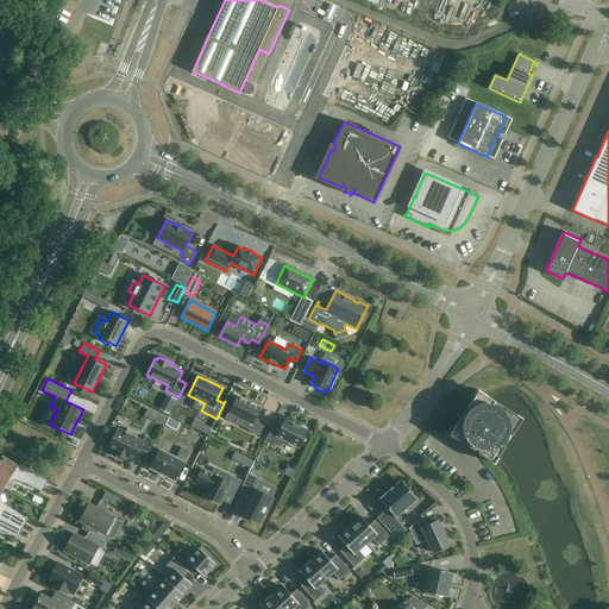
[(456,427),(450,435),(466,446),(477,453),(494,464),(523,420),(478,391),(456,427)]
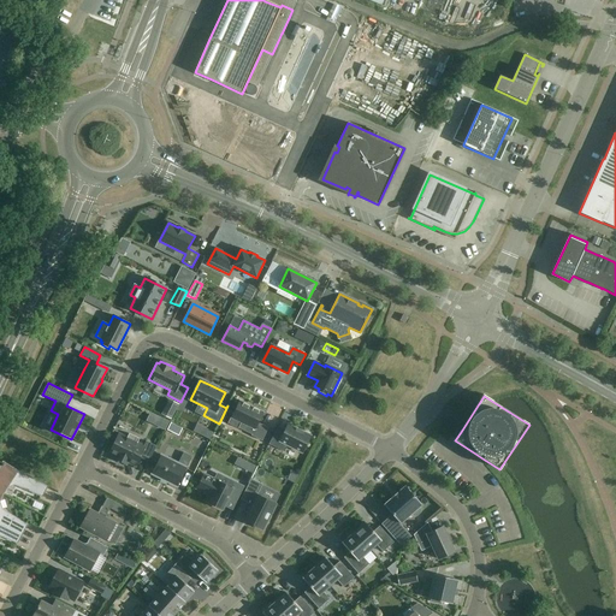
[(259,424),(264,413),(240,401),(231,418),(241,422),(238,428),(252,434),(252,436),(262,442),(268,428),(259,424)]
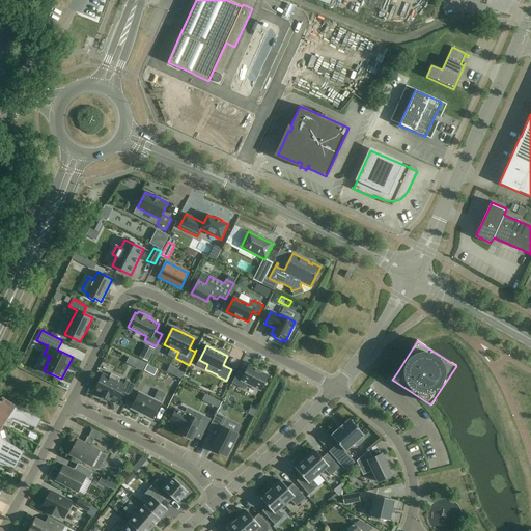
[(260,391),(268,375),(248,366),(244,375),(238,372),(231,383),(245,390),(248,384),(260,391)]
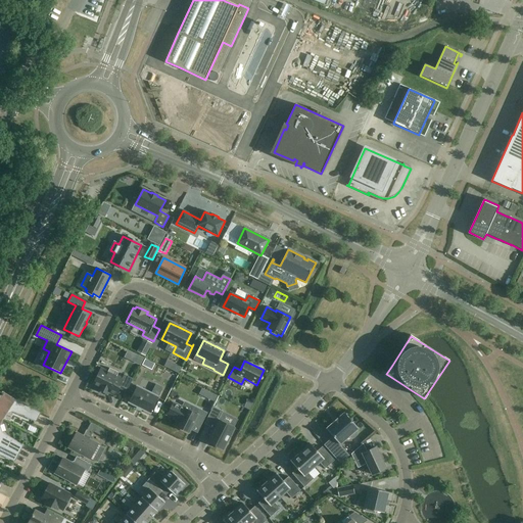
[(101,369),(93,385),(99,388),(99,390),(107,394),(108,392),(115,396),(119,388),(126,392),(133,379),(124,375),(122,379),(116,376),(119,373),(109,369),(108,372),(101,369)]
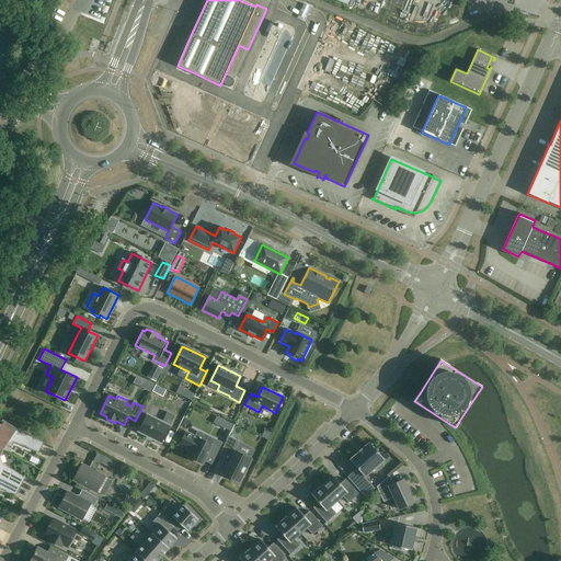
[(162,443),(170,427),(170,426),(147,414),(147,415),(138,431),(138,432),(161,444),(162,443)]
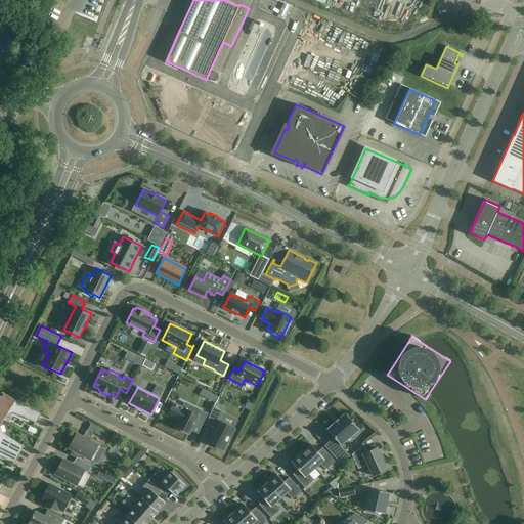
[(0,419),(2,420),(6,415),(12,412),(36,422),(40,415),(4,395),(4,394),(2,395),(2,396),(0,401),(0,419)]
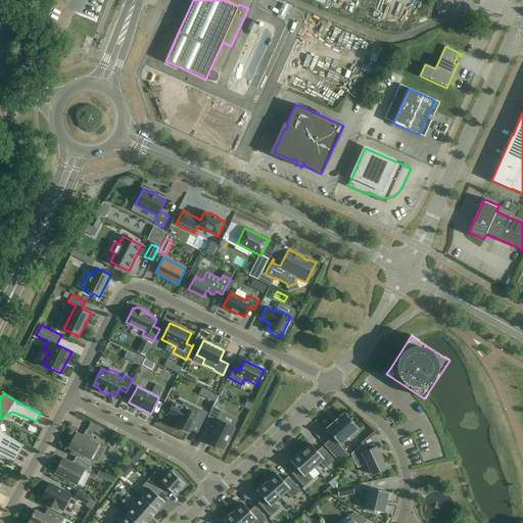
[(173,402),(173,403),(169,412),(168,415),(178,421),(176,426),(182,429),(189,433),(190,430),(193,424),(200,427),(206,414),(199,411),(197,415),(192,413),(194,408),(185,403),(183,408),(173,402)]
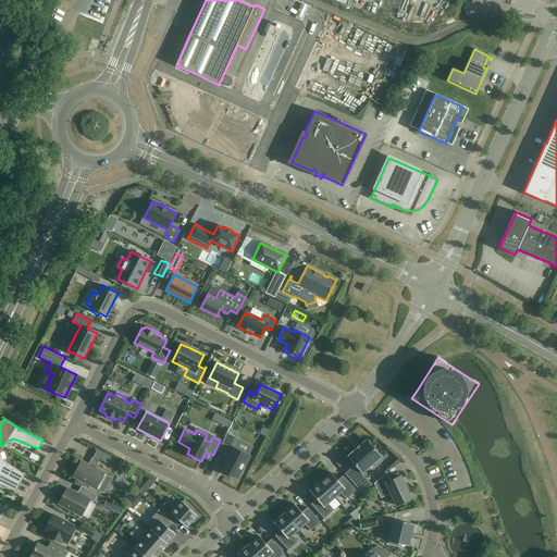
[(237,438),(227,433),(218,452),(227,457),(221,470),(238,479),(249,456),(233,447),(237,438)]
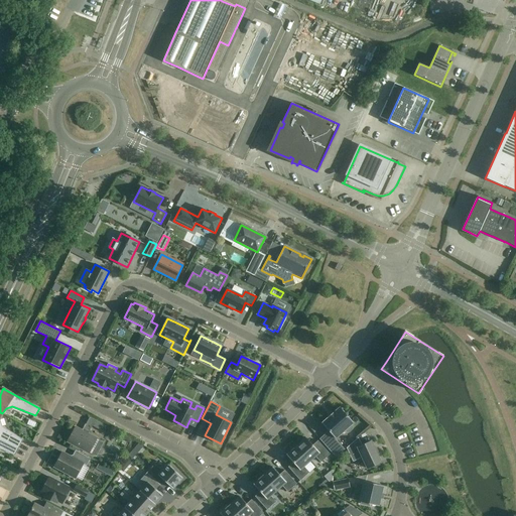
[(321,422),(321,423),(329,431),(319,439),(336,458),(345,449),(336,438),(344,430),(346,432),(349,432),(353,429),(353,426),(351,424),(353,423),(354,423),(340,407),(339,408),(334,413),(333,412),(328,417),(328,418),(323,423),(321,422)]
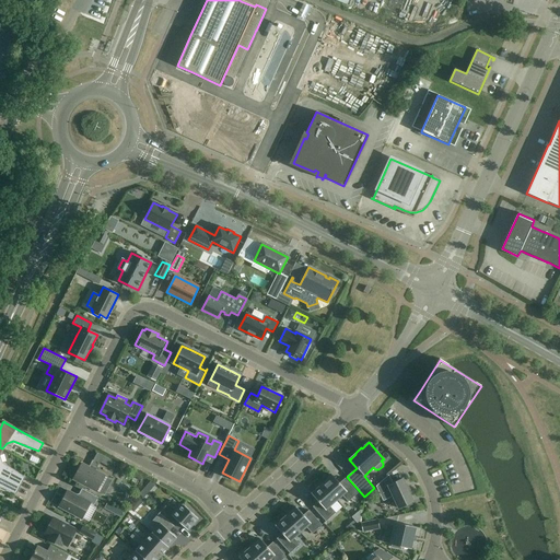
[(0,475),(20,486),(24,478),(1,464),(0,458),(0,453),(2,448),(0,447),(0,475)]
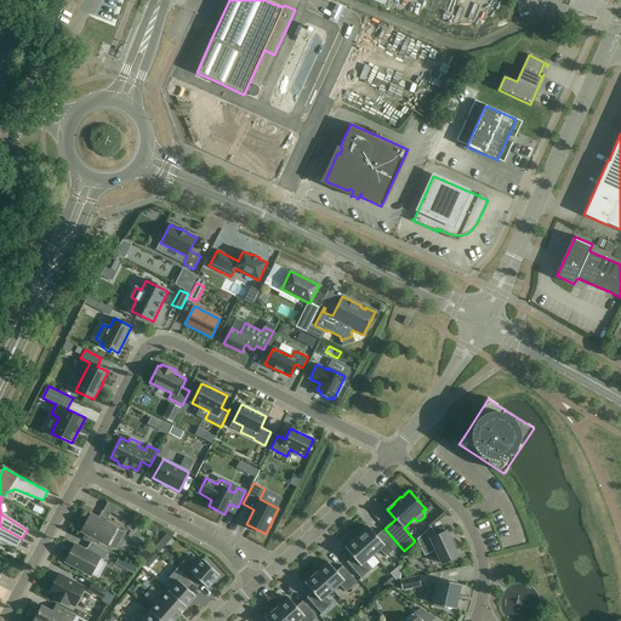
[(114,506),(110,512),(124,519),(127,513),(114,506)]
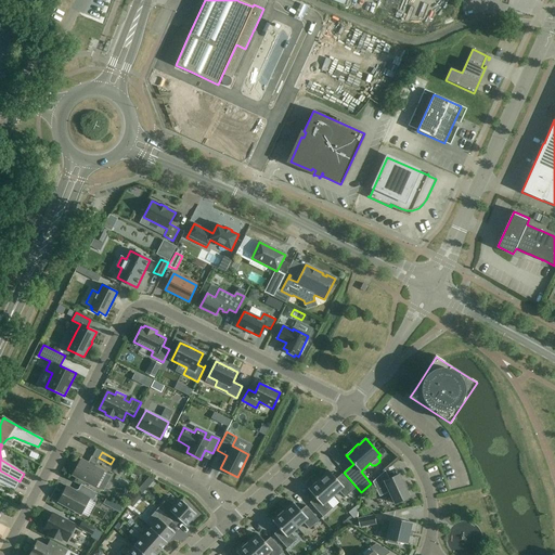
[(104,472),(81,460),(73,475),(95,488),(104,472)]
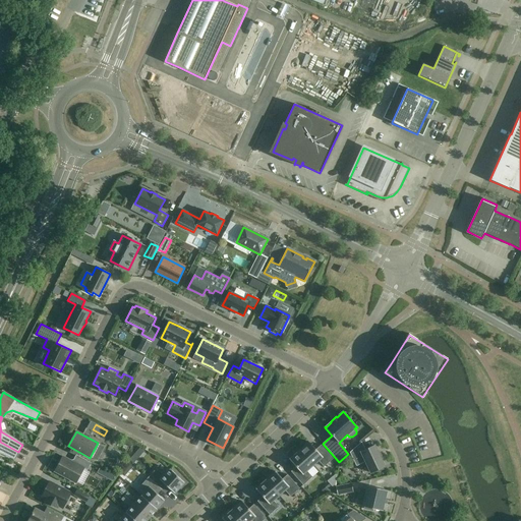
[(0,452),(14,459),(18,452),(0,442),(0,452)]
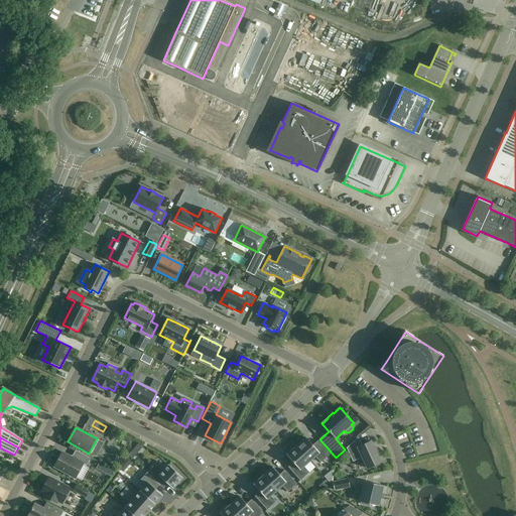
[(306,437),(296,446),(309,462),(315,457),(320,463),(330,455),(317,440),(312,445),(306,437)]
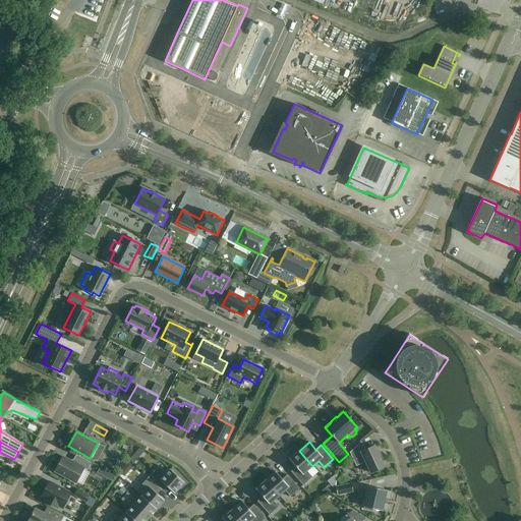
[(361,442),(350,453),(356,466),(365,462),(370,473),(378,470),(378,471),(383,469),(383,468),(385,467),(381,459),(382,458),(380,453),(379,454),(374,446),(365,450),(361,442)]
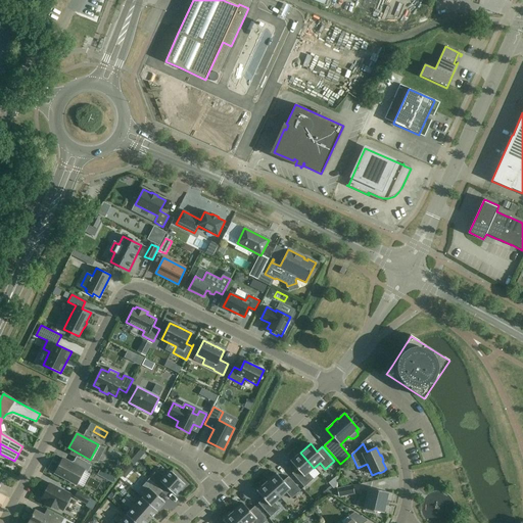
[(314,468),(300,453),(299,454),(298,453),(294,456),(295,457),(290,462),(297,469),(292,473),(304,487),(314,479),(307,473),(314,468)]
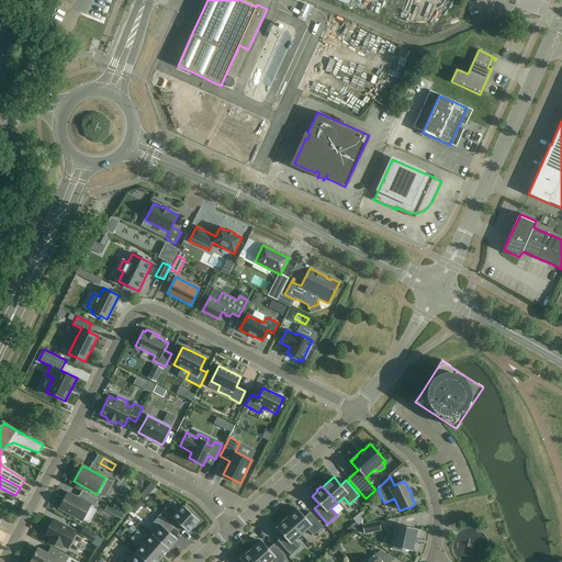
[(59,508),(82,521),(90,505),(93,507),(98,499),(82,491),(80,496),(76,497),(68,493),(59,508)]
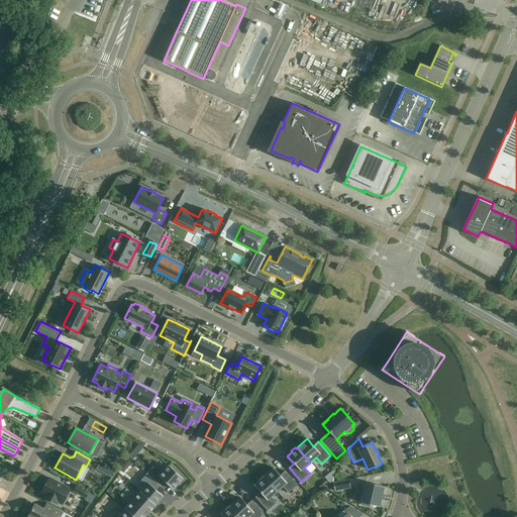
[(154,466),(146,474),(161,486),(165,482),(174,490),(178,485),(180,487),(184,482),(182,481),(183,479),(169,466),(163,472),(154,466)]
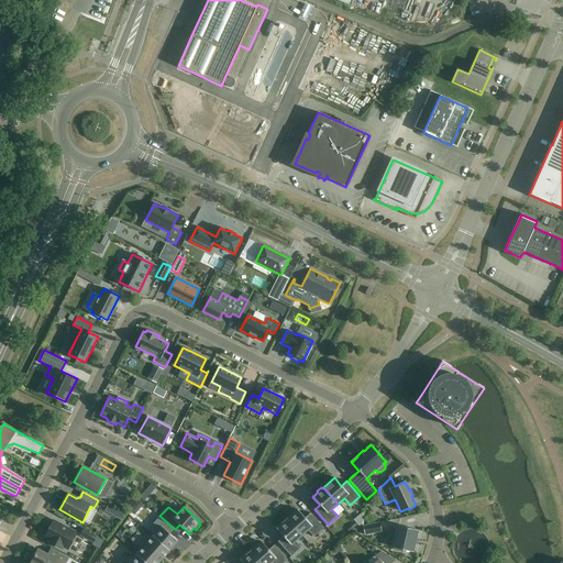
[(288,518),(287,519),(301,536),(308,530),(313,537),(323,528),(310,514),(305,518),(298,509),(293,515),(291,514),(287,517),(288,518)]
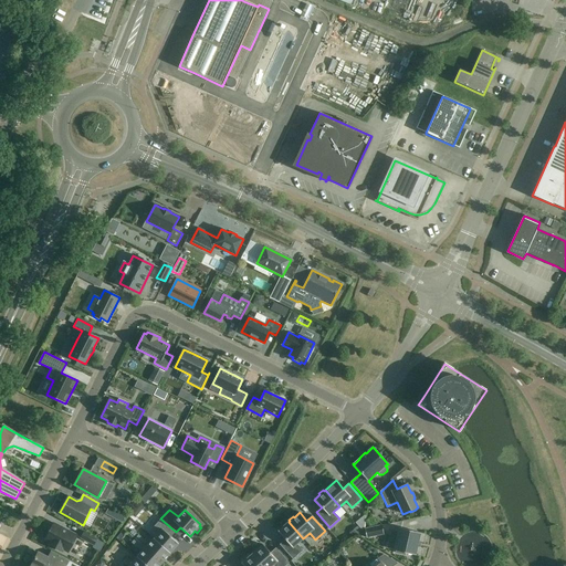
[(158,534),(154,538),(170,553),(178,544),(171,537),(176,532),(160,519),(153,528),(158,534)]
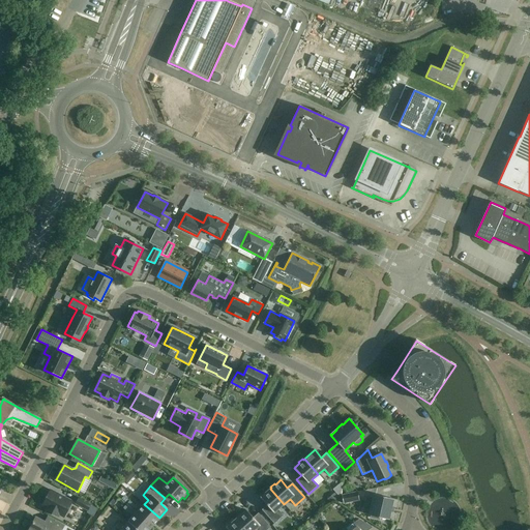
[(284,504),(270,489),(260,498),(267,505),(262,510),(274,524),(284,516),(278,509),(284,504)]
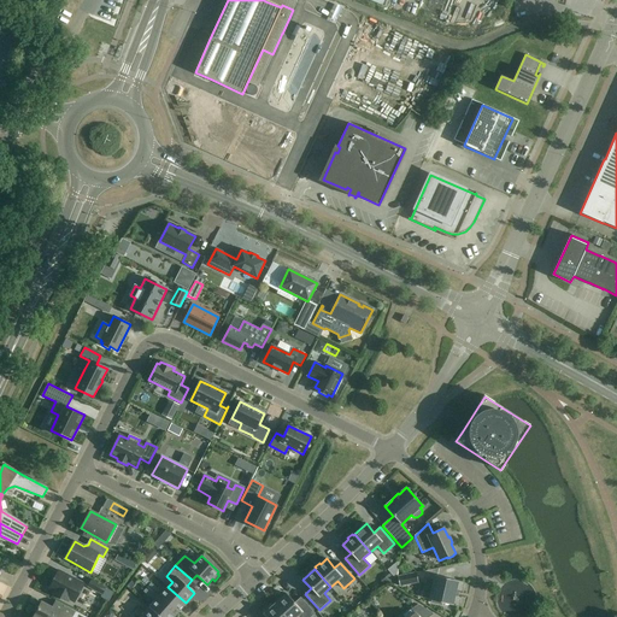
[(56,577),(48,589),(54,592),(53,594),(68,601),(69,599),(75,603),(84,585),(60,571),(59,571),(58,570),(58,571),(56,577)]
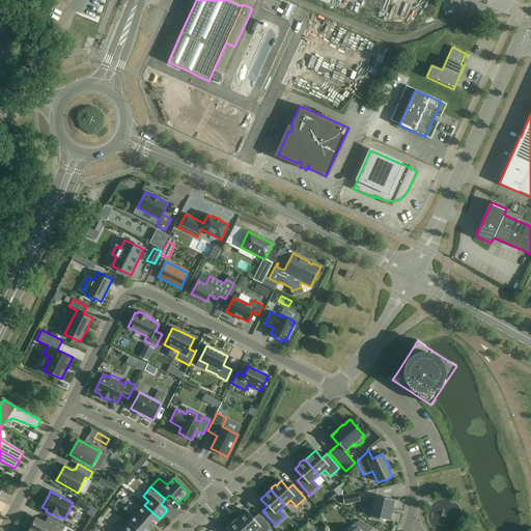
[(342,497),(343,505),(360,501),(358,493),(342,497)]
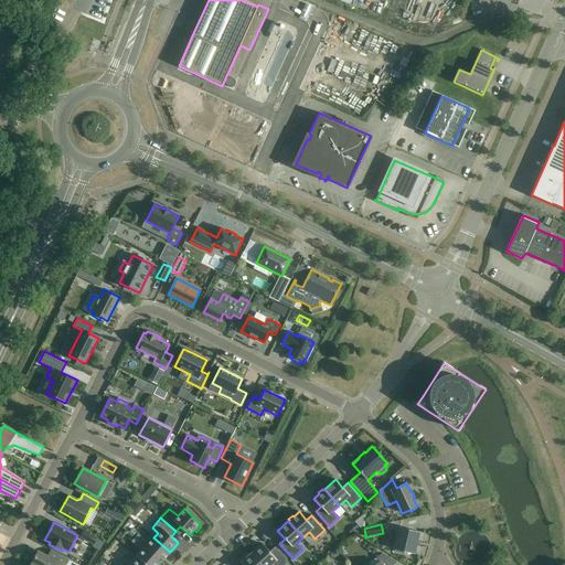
[(394,542),(393,550),(395,550),(395,552),(404,554),(404,552),(414,554),(419,532),(398,528),(397,531),(391,529),(388,541),(394,542)]
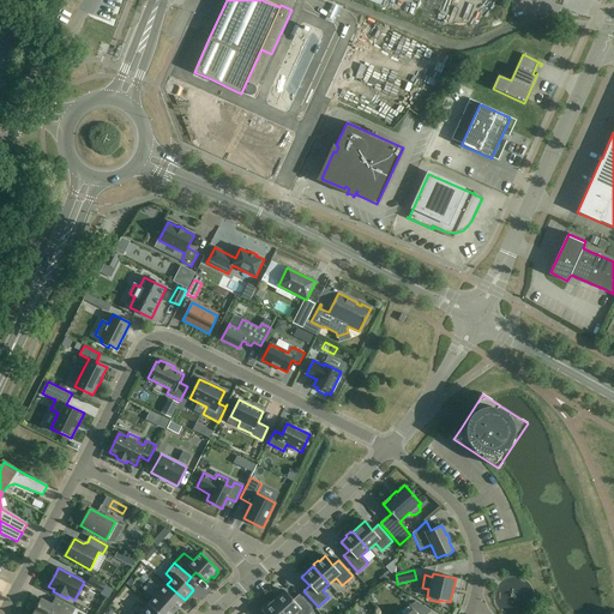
[(88,584),(101,591),(104,584),(91,577),(88,584)]
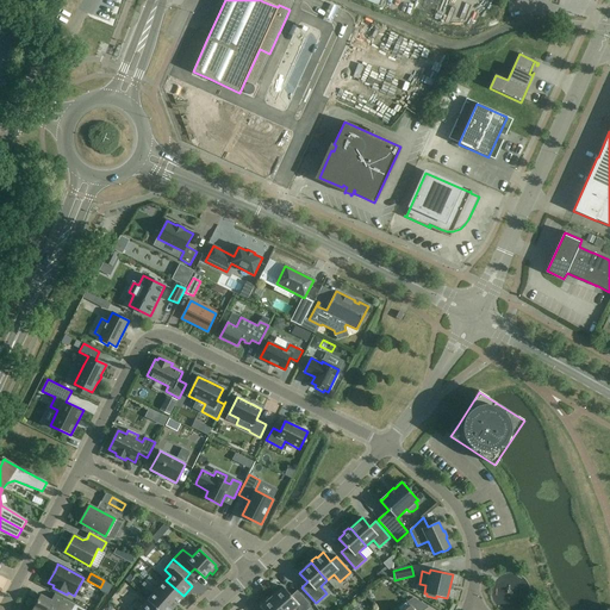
[(149,577),(145,580),(175,607),(184,597),(184,596),(166,580),(161,585),(149,577)]
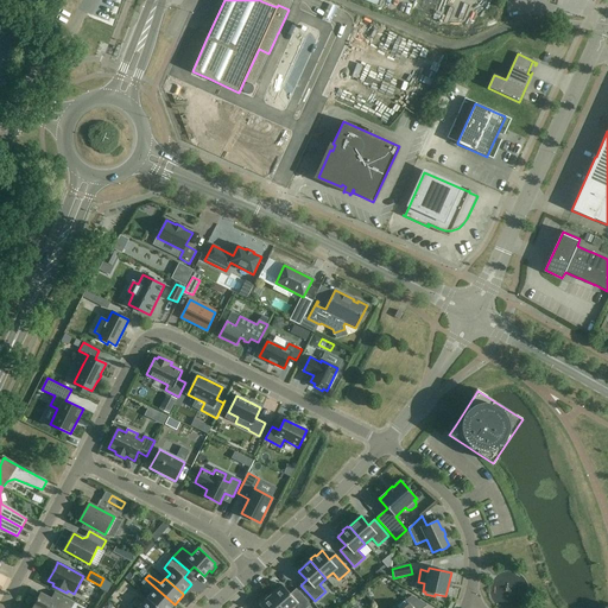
[(147,599),(157,607),(171,607),(175,605),(145,578),(141,583),(152,593),(147,599)]
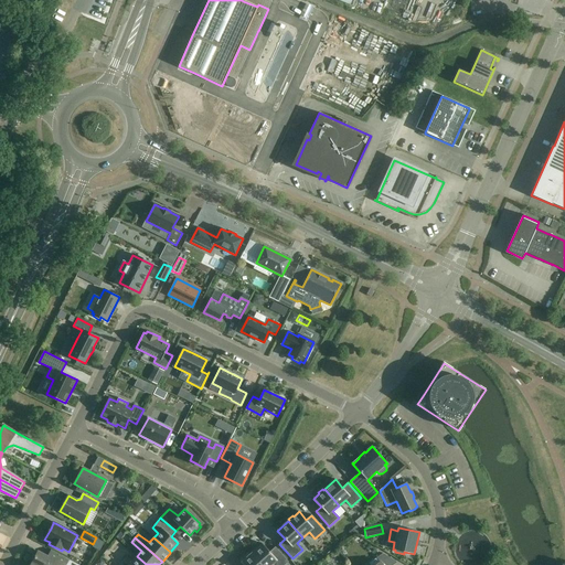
[(253,552),(252,553),(262,564),(272,564),(273,564),(285,564),(288,562),(275,547),(269,552),(263,544),(257,548),(256,547),(252,551),(253,552)]
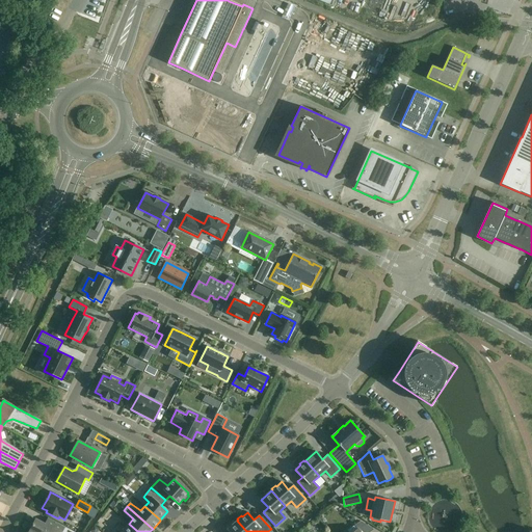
[(35,520),(30,530),(32,531),(61,531),(64,527),(51,520),(48,526),(35,520)]
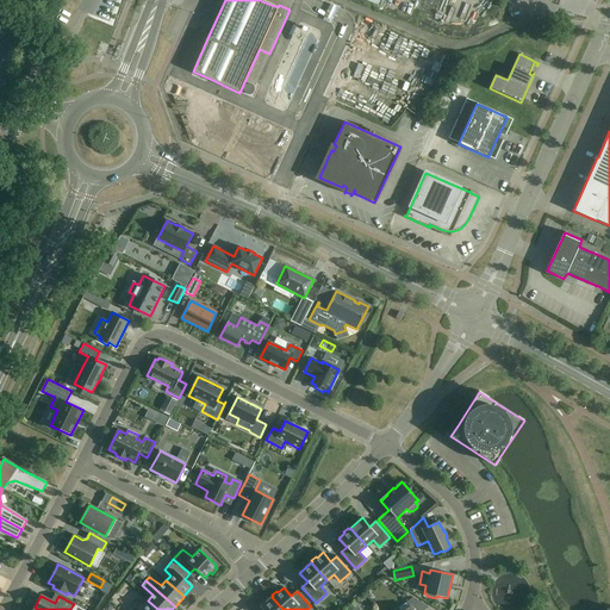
[(282,609),(272,597),(260,608),(262,609),(282,609)]
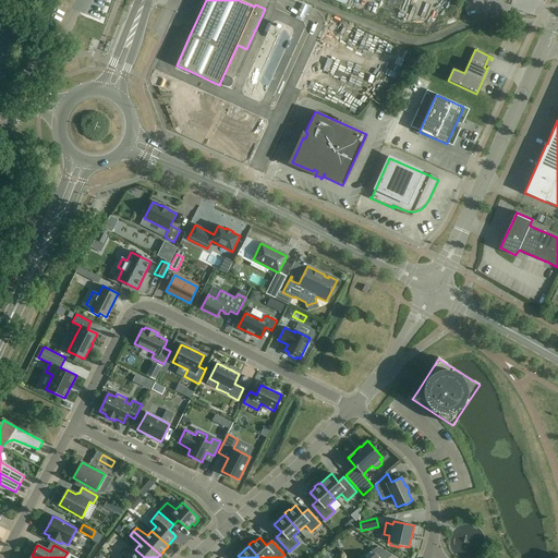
[(388,557),(391,556),(378,547),(372,550),(375,556),(371,557),(388,557)]
